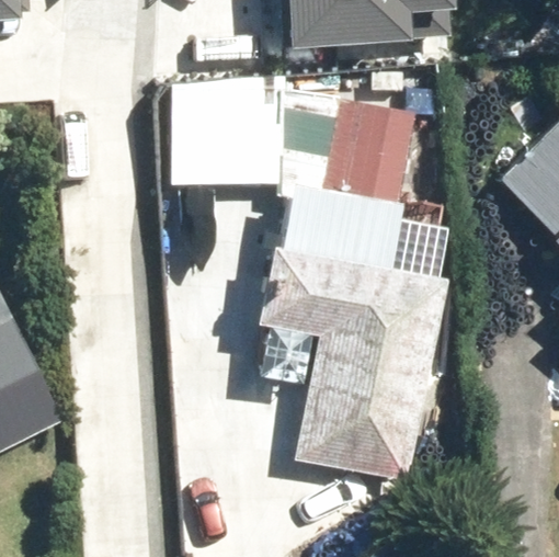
[(0,0),(0,16),(30,15),(27,0),(0,0)]
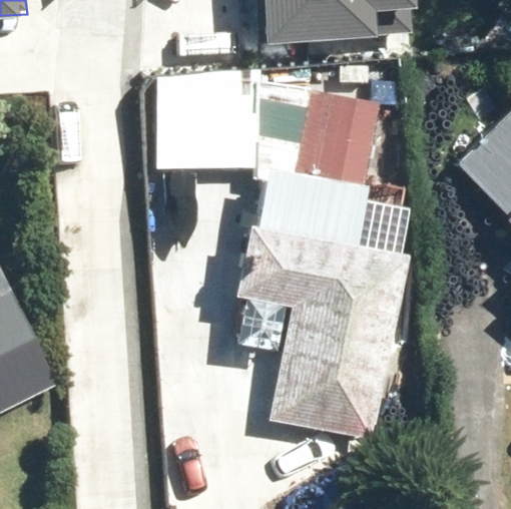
[(266,0),(270,37),(422,22),(419,0),(266,0)]
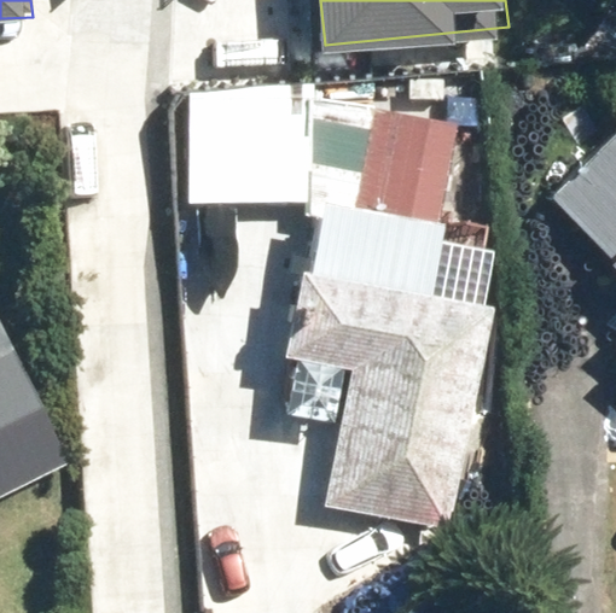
[(285,355),(352,367),(325,506),(453,530),(494,307),(425,295),(464,135),(347,106),(340,134),(204,128),(202,190),(325,196),(302,268),(285,355)]
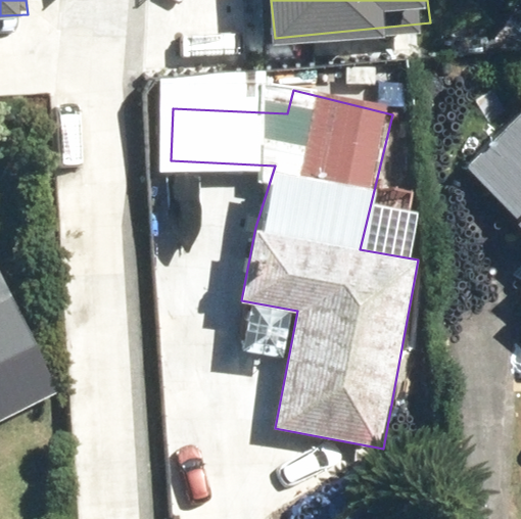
[(520,109),(461,168),(520,229),(520,297),(517,301),(520,305),(520,109)]
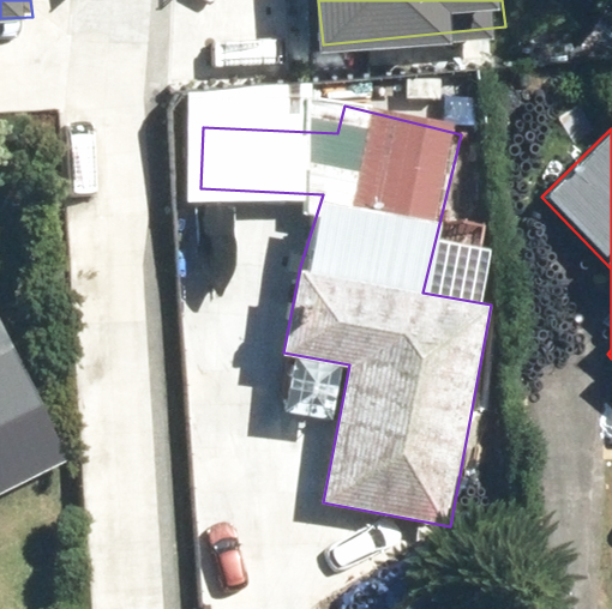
[(0,494),(70,460),(13,345),(0,351),(0,494)]
